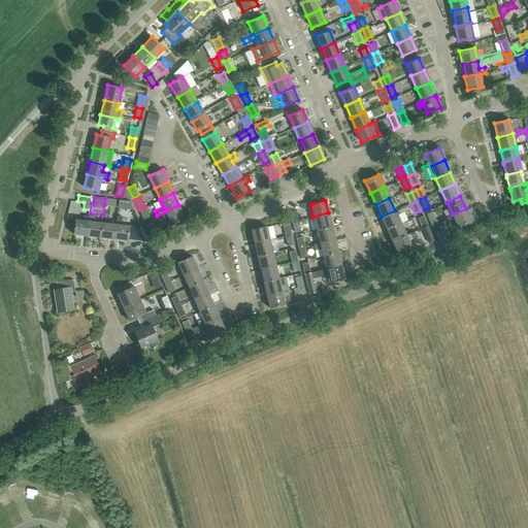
[(165,211),(157,216),(160,221),(167,217),(171,225),(185,219),(178,205),(165,211)]
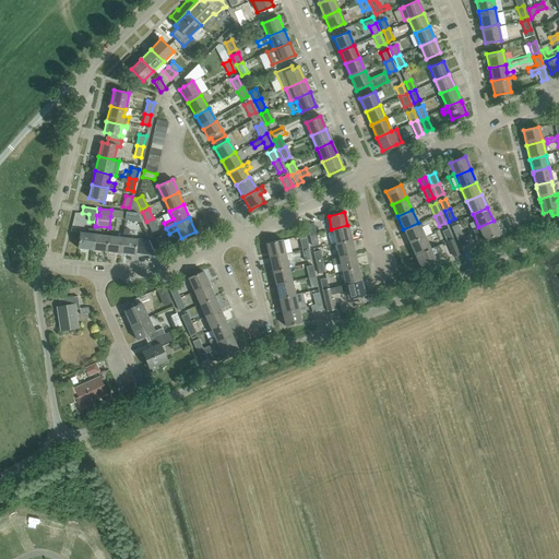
[(157,229),(153,218),(146,222),(151,233),(157,229)]
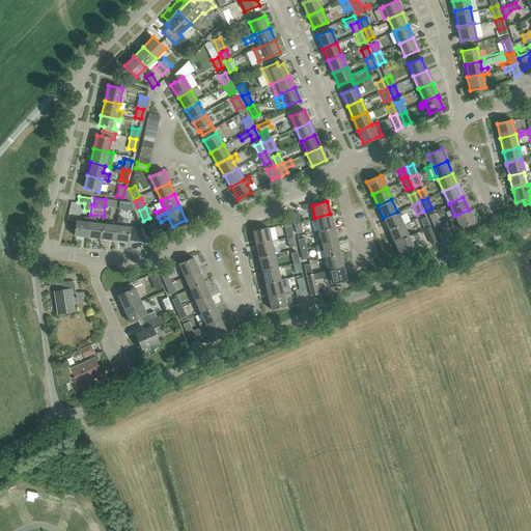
[(454,216),(448,218),(454,233),(462,230),(460,228),(474,222),(469,210),(454,216)]
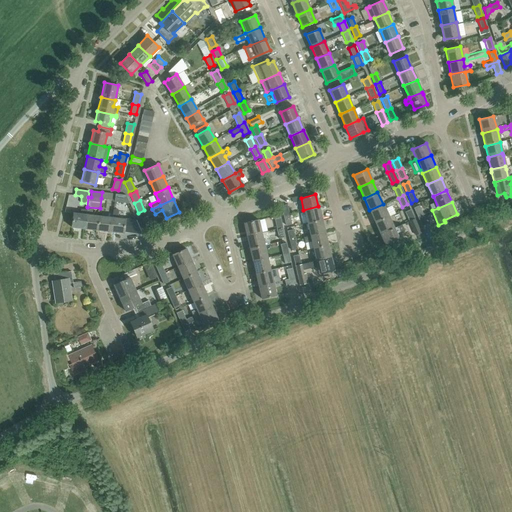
[(281,206),(283,215),(289,214),(287,204),(281,206)]
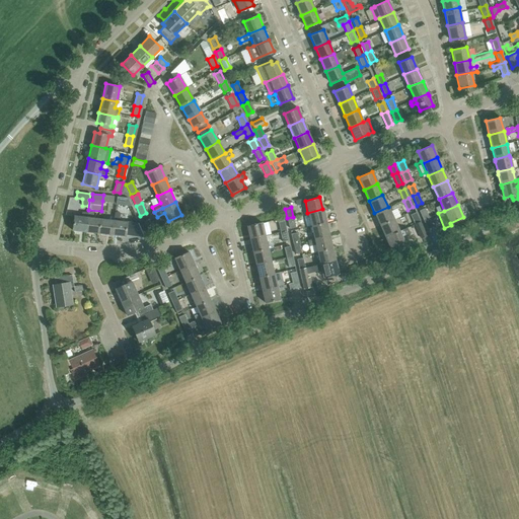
[(390,211),(388,207),(374,213),(379,225),(393,219),(400,216),(396,208),(390,211)]
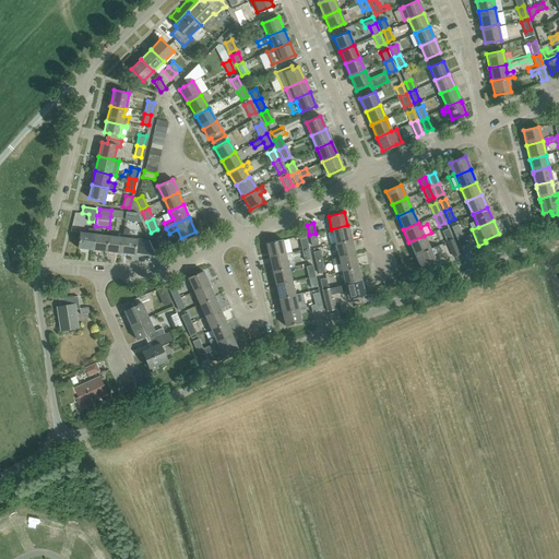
[(451,227),(455,237),(462,234),(458,224),(451,227)]
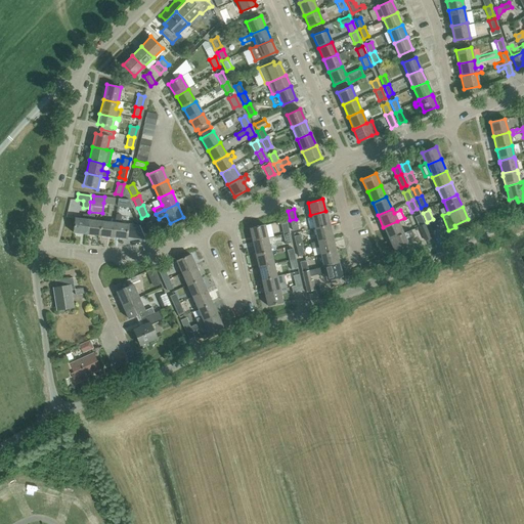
[(310,215),(314,227),(329,224),(325,211),(310,215)]
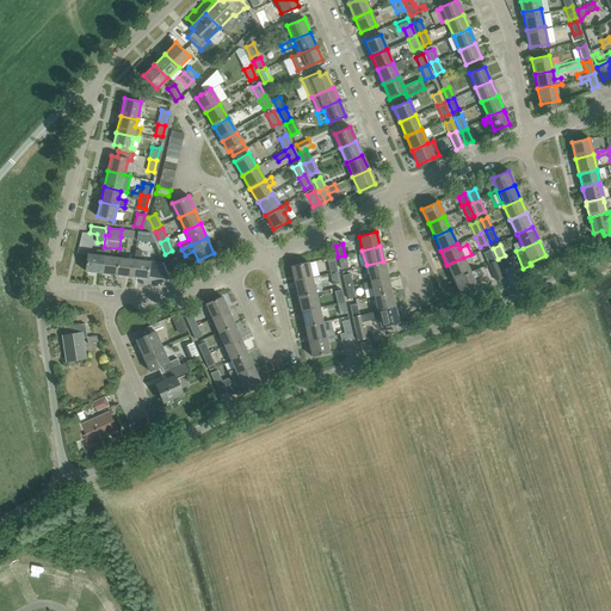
[(103,251),(99,272),(116,275),(118,257),(109,257),(109,250),(103,248),(103,251)]
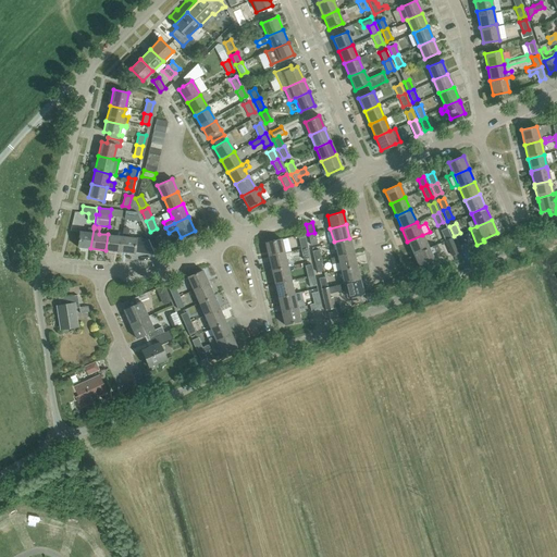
[(79,231),(77,247),(90,248),(94,229),(87,227),(87,232),(79,231)]
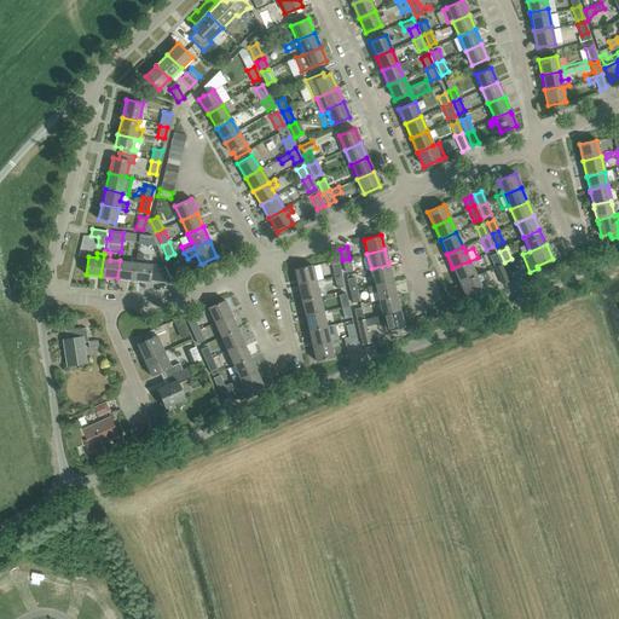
[(136,262),(133,281),(149,282),(149,279),(166,282),(166,281),(162,266),(151,265),(143,264),(143,254),(137,253),(136,262)]
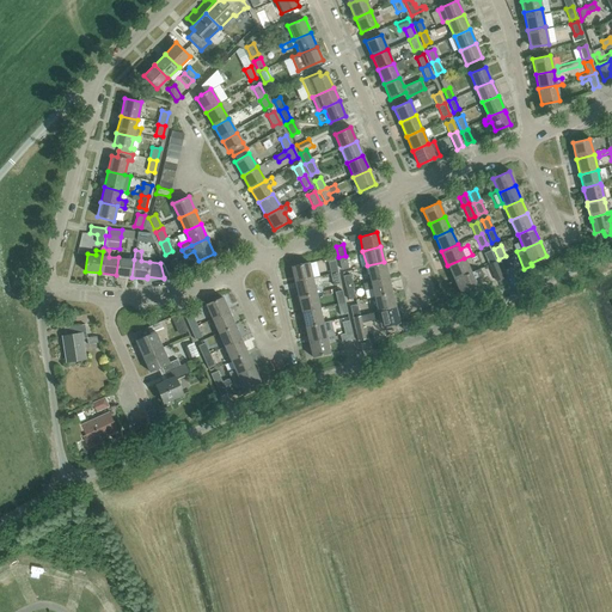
[(483,254),(488,263),(495,261),(490,251),(483,254)]
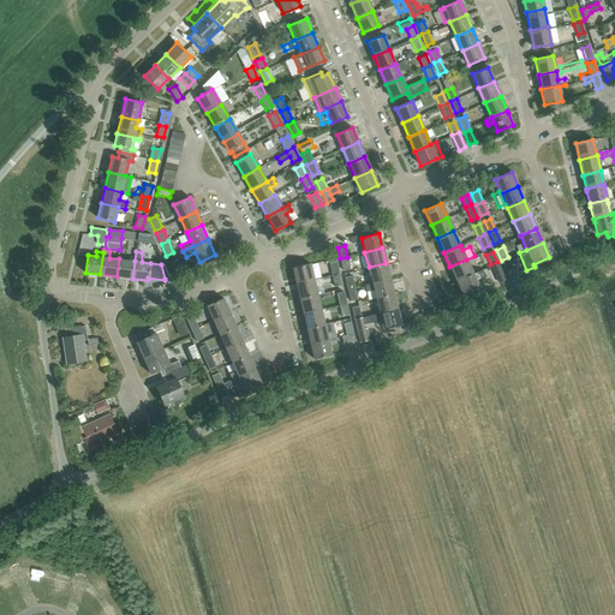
[(350,269),(347,257),(340,258),(342,270),(350,269)]
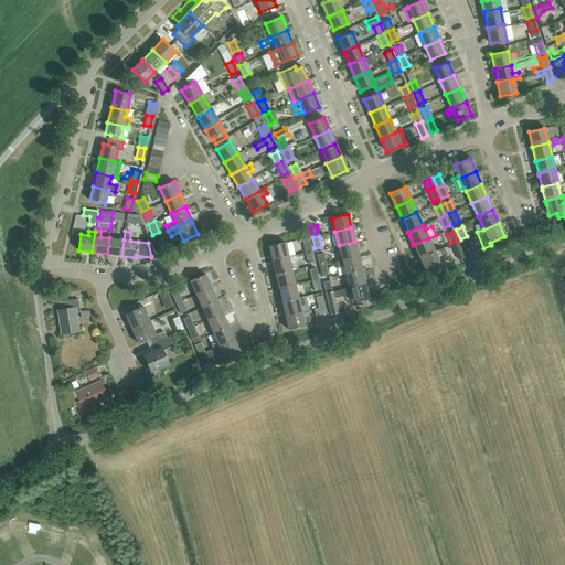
[(471,247),(467,236),(460,240),(465,249),(471,247)]
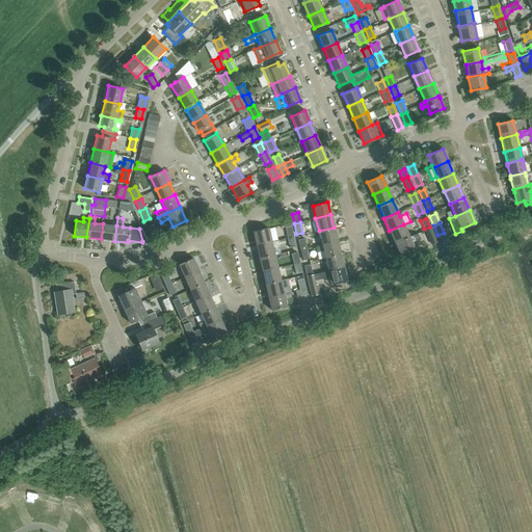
[(103,223),(101,239),(114,241),(116,225),(103,223)]
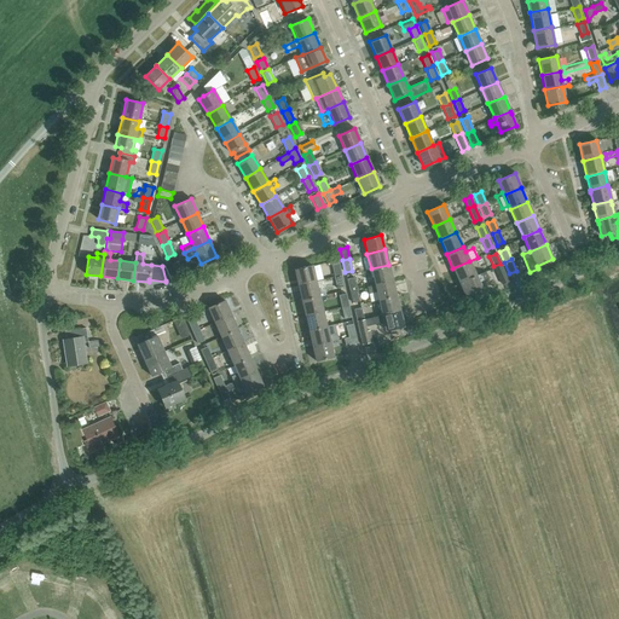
[(171,264),(175,275),(183,272),(177,260),(171,264)]
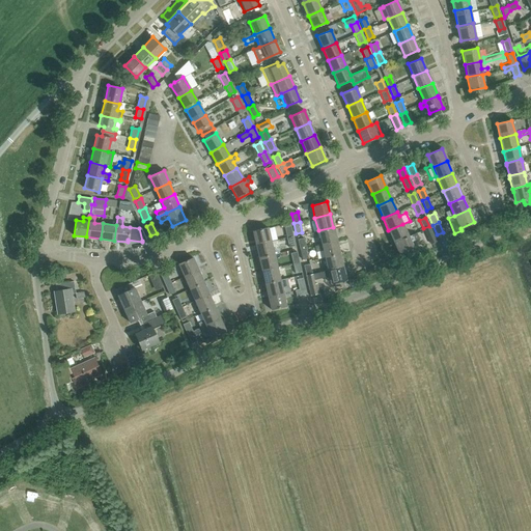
[(408,235),(402,224),(388,230),(393,243),(408,235)]
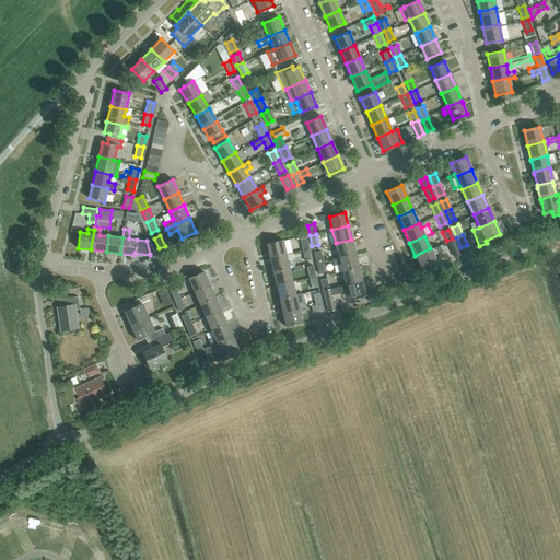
[(300,240),(302,249),(308,248),(306,238),(300,240)]
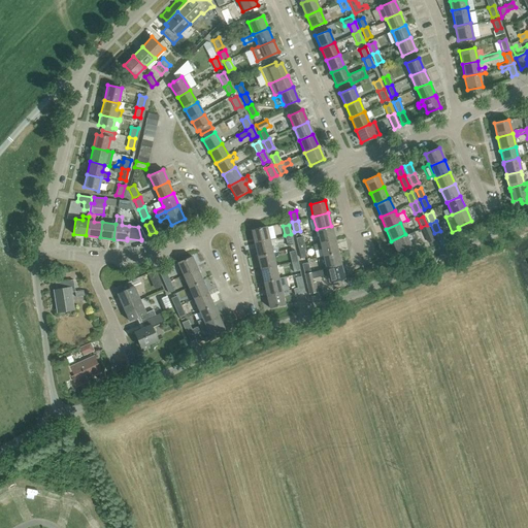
[(427,242),(433,239),(427,225),(421,227),(427,242)]
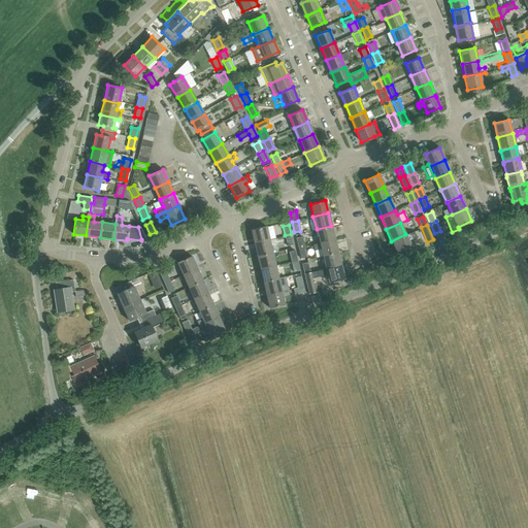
[(317,229),(320,242),(334,239),(331,226),(317,229)]
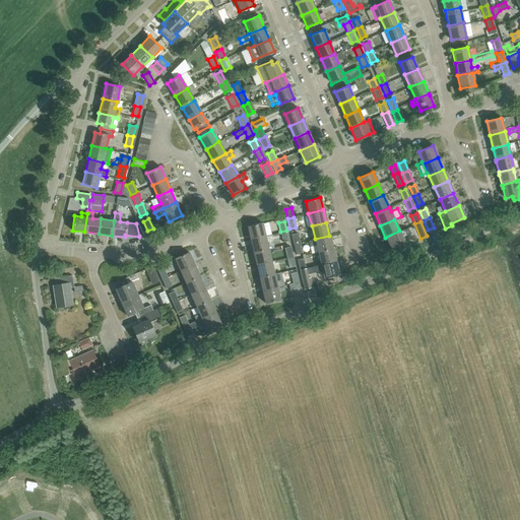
[(262,223),(247,226),(250,240),(265,237),(262,223)]
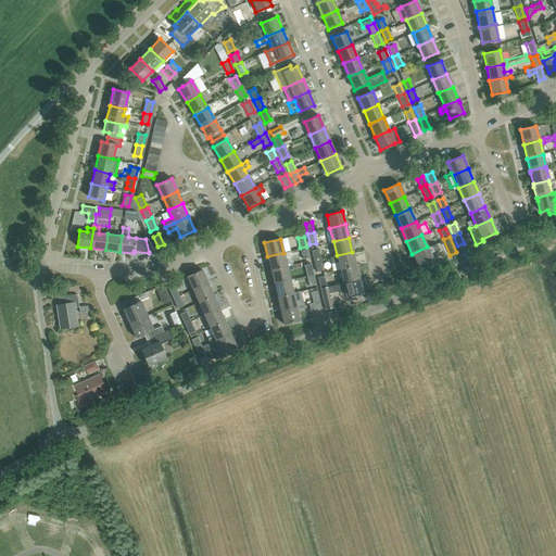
[(430,253),(439,250),(436,243),(427,248),(427,247),(412,254),(418,267),(424,264),(427,270),(436,267),(433,260),(430,253)]
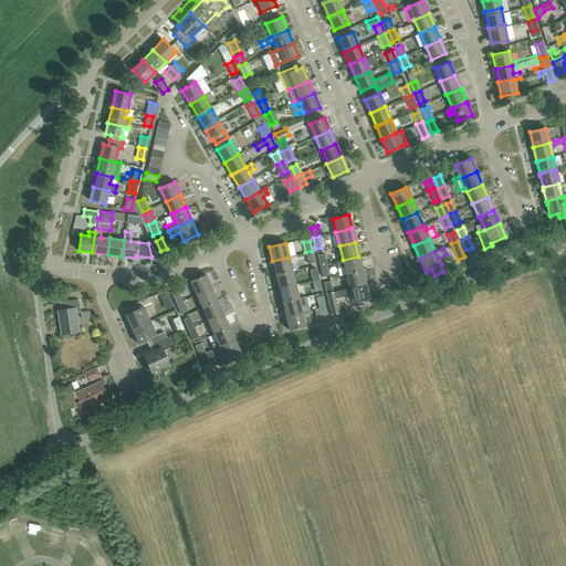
[(312,251),(305,252),(307,263),(314,262),(312,251)]
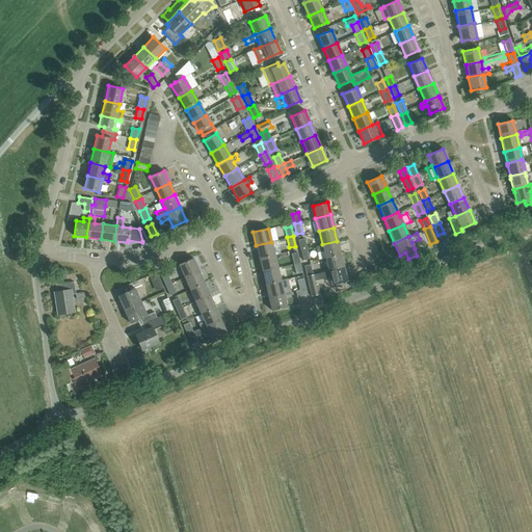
[(297,240),(300,249),(307,248),(303,238),(297,240)]
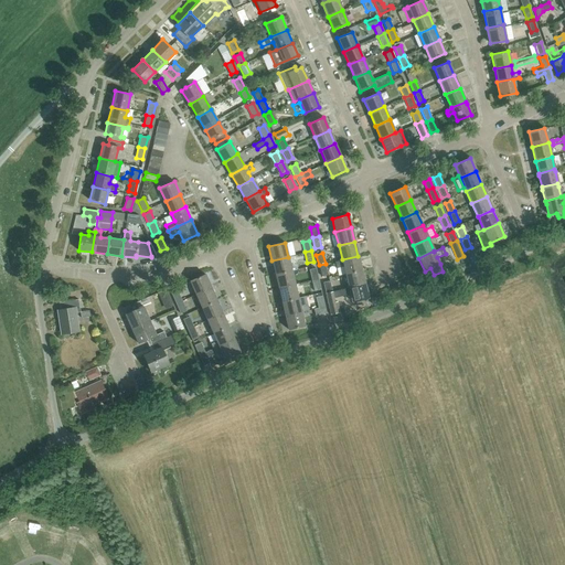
[(342,259),(334,262),(336,268),(343,266),(345,274),(361,269),(358,256),(342,259)]
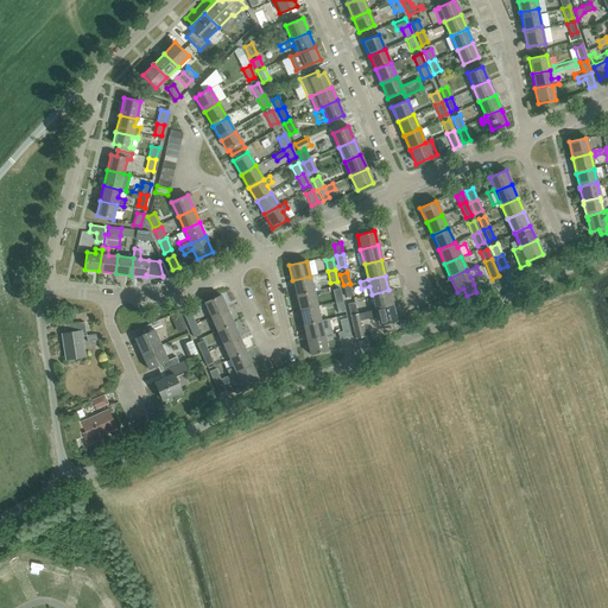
[(310,277),(292,280),(296,295),(314,291),(310,277)]
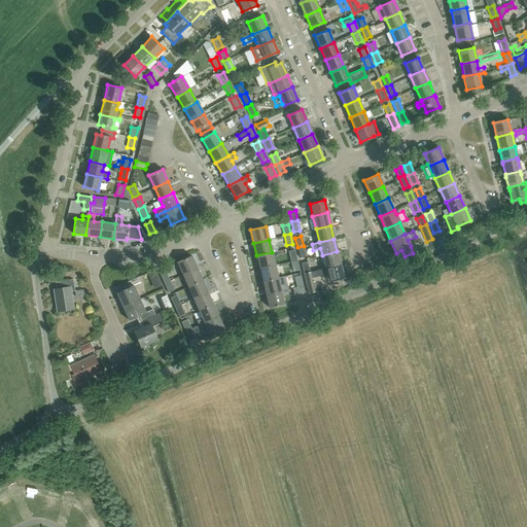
[(306,256),(304,246),(297,247),(300,257),(306,256)]
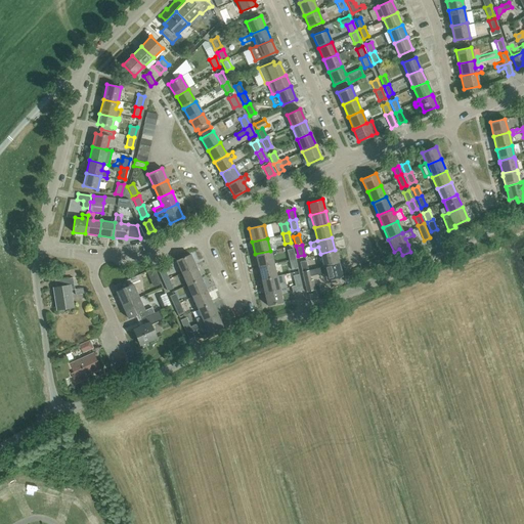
[(287,250),(289,260),(295,258),(293,249),(287,250)]
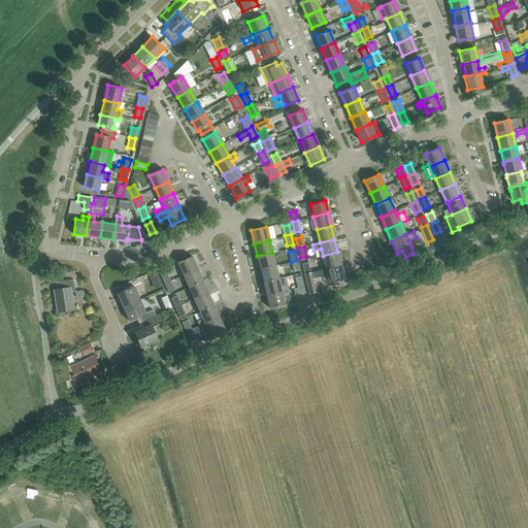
[(323,256),(325,268),(325,269),(340,265),(337,252),(323,256)]
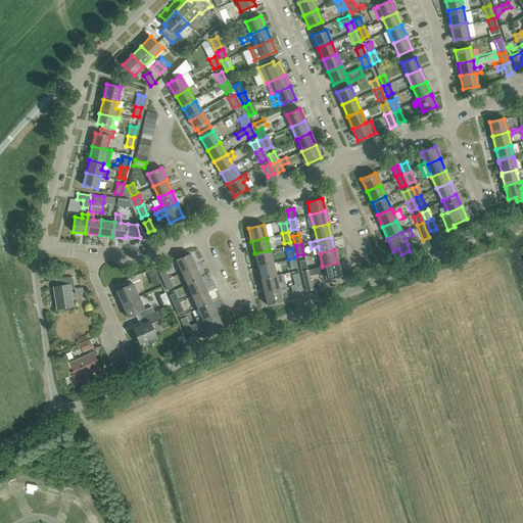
[(270,250),(254,253),(257,267),(273,263),(270,250)]
